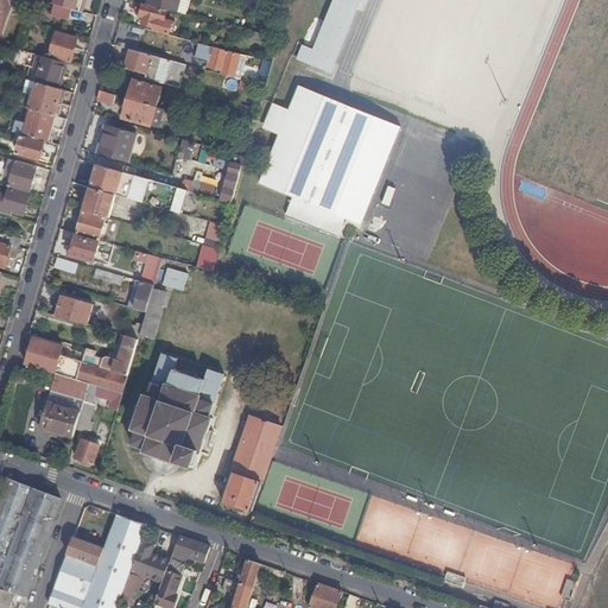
[(0,0),(0,36),(11,6),(17,7),(18,0),(0,0)]
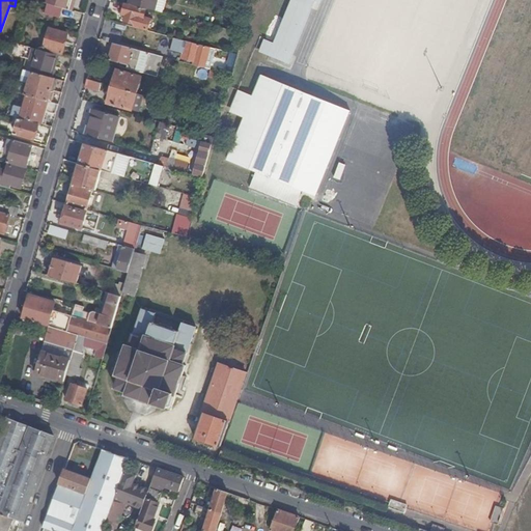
[(72,0),(48,0),(47,4),(50,4),(70,10),(72,0)]
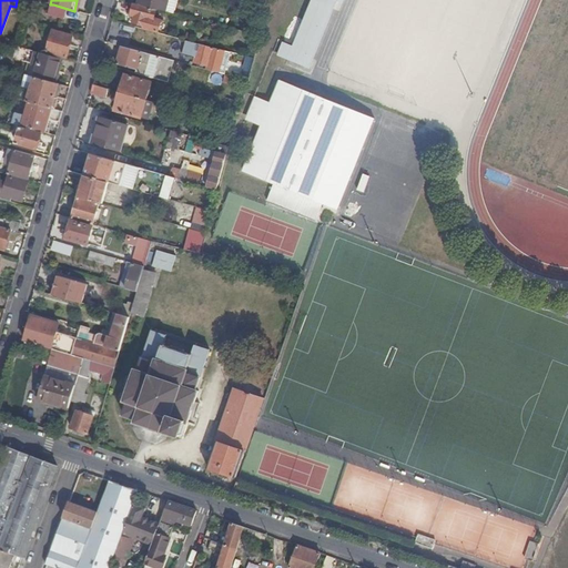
[(169,0),(140,0),(139,4),(156,9),(166,12),(169,0)]
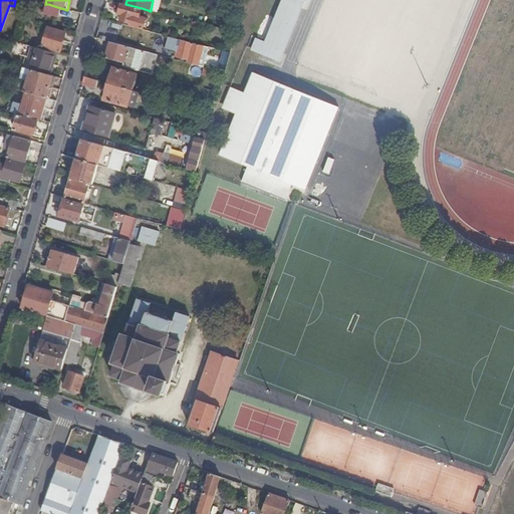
[(263,0),(254,23),(268,29),(279,0),(282,0),(264,45),(255,41),(251,52),(277,63),(303,1),(304,2),(305,0),(263,0)]
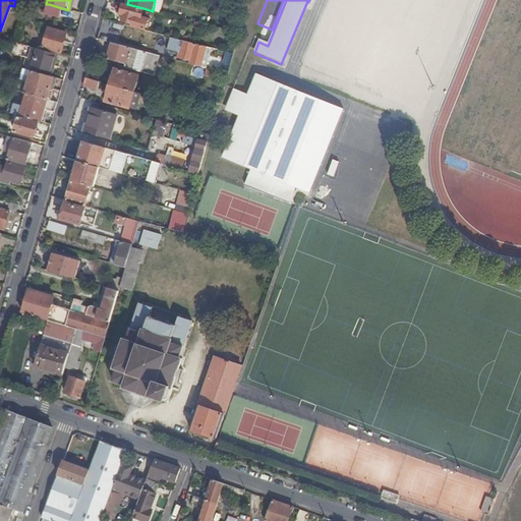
[(71,19),(73,11),(68,10),(49,4),(46,12),(71,19)]
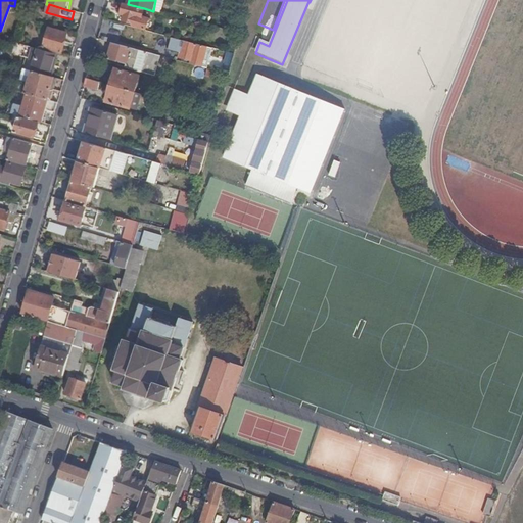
[(144,8),(128,4),(124,4),(121,14),(125,15),(123,22),(131,25),(131,27),(145,30),(148,17),(142,15),(144,8)]
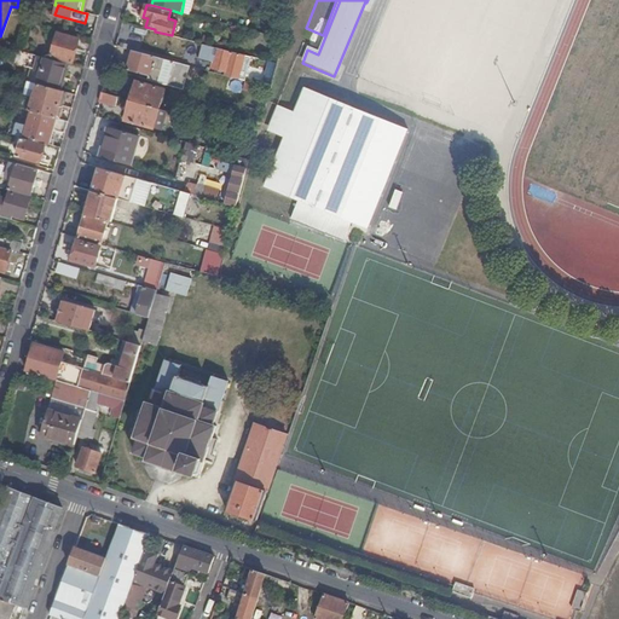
[(284,30),(289,15),(277,11),(271,35),(283,38),(284,30)]
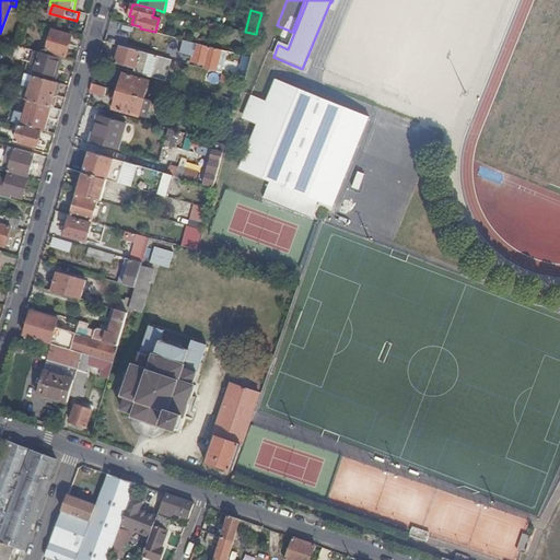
[(46,50),(66,56),(72,35),(51,28),(46,50)]
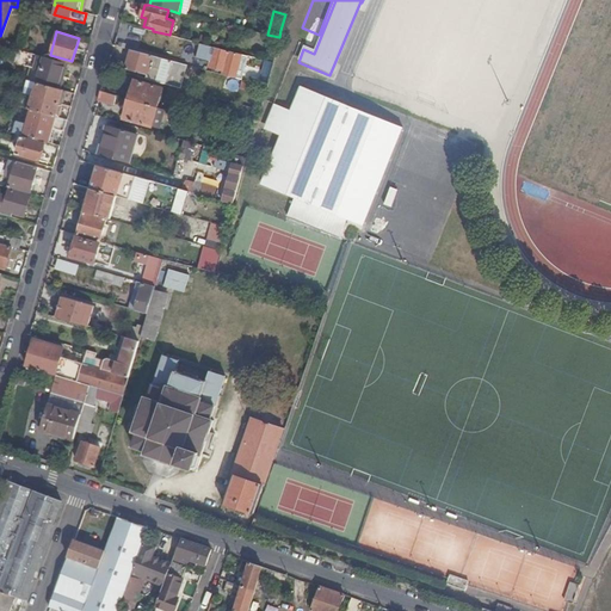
[(223,71),(229,50),(201,43),(197,54),(205,56),(204,60),(210,61),(208,66),(223,71)]
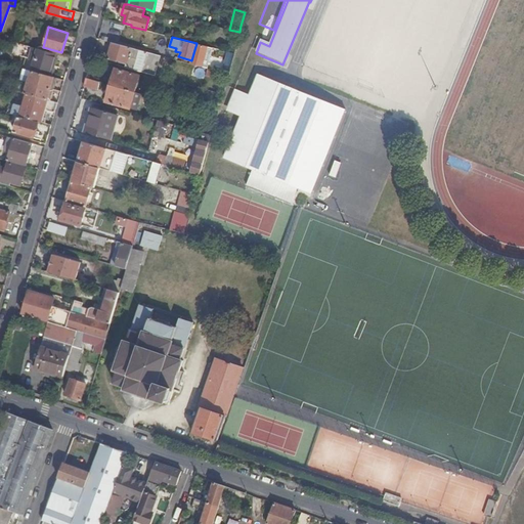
[(125,68),(155,76),(161,55),(113,43),(107,59),(126,64),(125,68)]
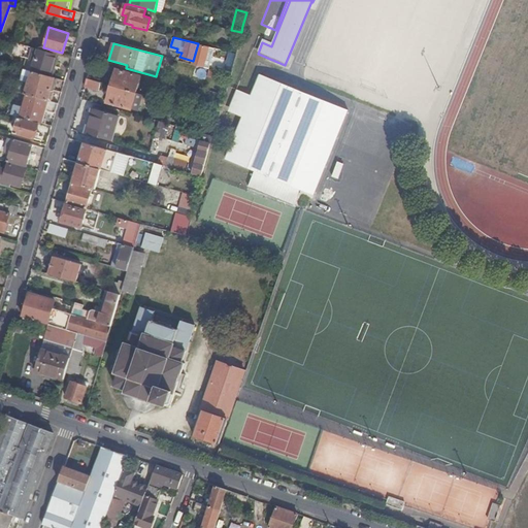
[(215,48),(198,43),(193,61),(192,64),(209,69),(215,48)]
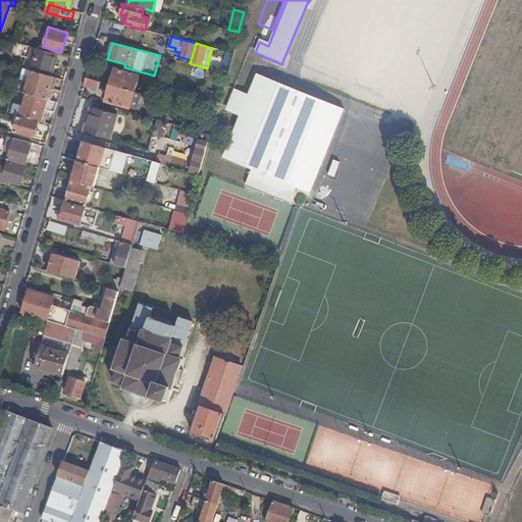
[(49,75),(56,54),(27,46),(23,57),(25,58),(22,68),(23,68),(49,75)]
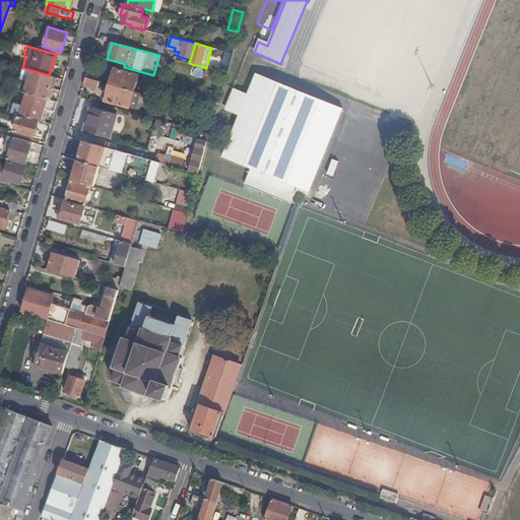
[(225,73),(232,53),(225,51),(220,72),(225,73)]
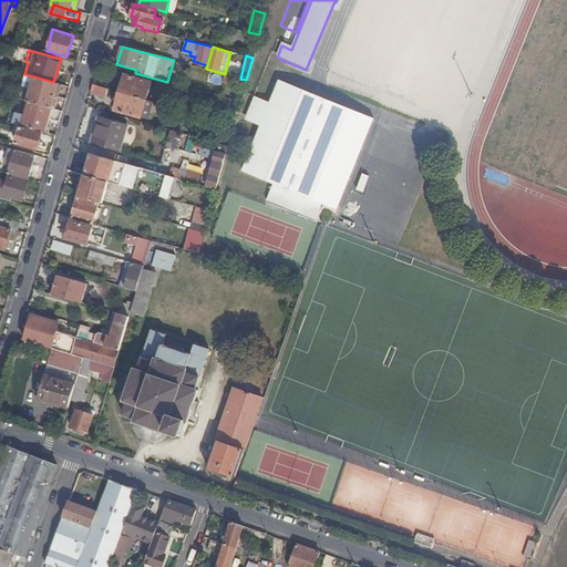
[(210,82),(220,84),(222,75),(213,73),(210,82)]
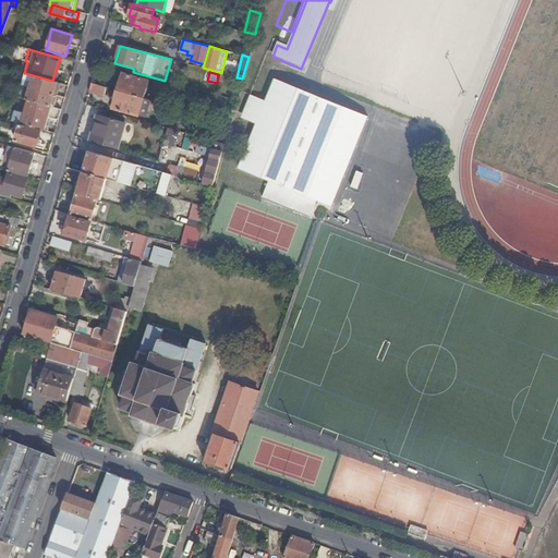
[(29,87),(59,96),(62,84),(52,81),(25,73),(22,85),(29,87)]
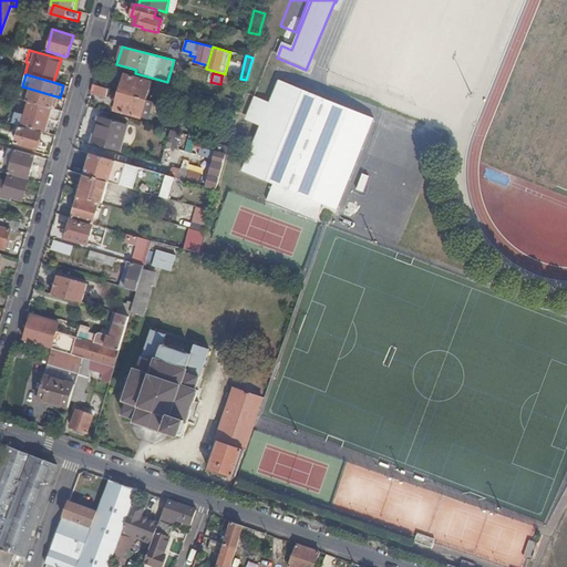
[(120,92),(146,100),(152,82),(125,74),(120,92)]
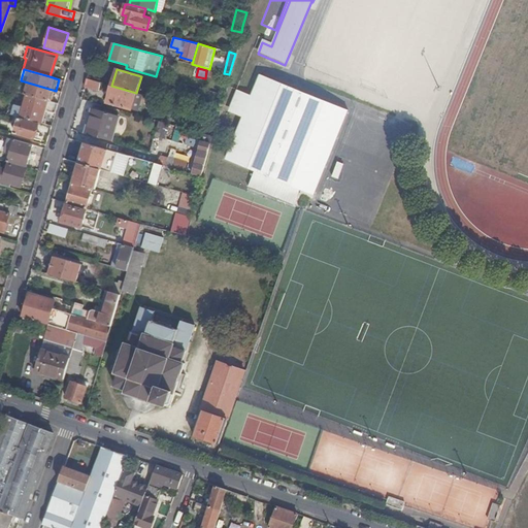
[(281,194),(295,200),(299,192),(312,197),(348,112),(259,77),(251,98),(238,93),(229,116),(241,120),(224,162),(254,173),(246,190),(276,202),(281,194)]
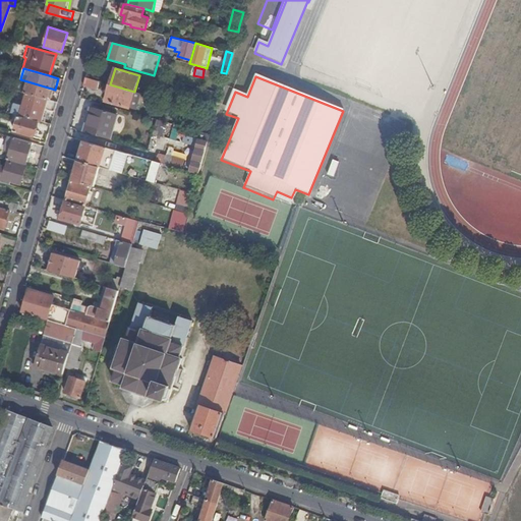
[(99,81),(85,78),(83,85),(97,90),(99,81)]
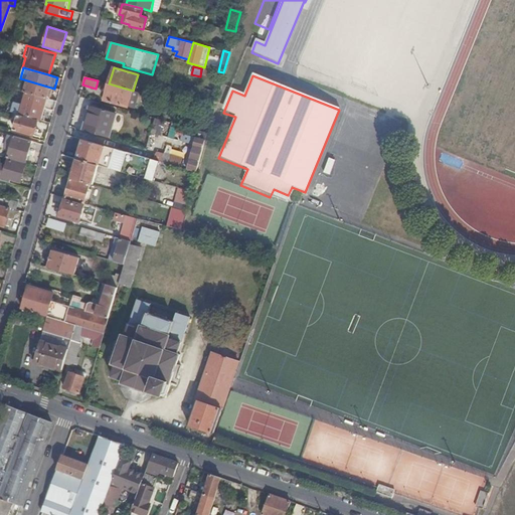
[(26,93),(50,100),(54,89),(27,80),(24,93),(26,93)]
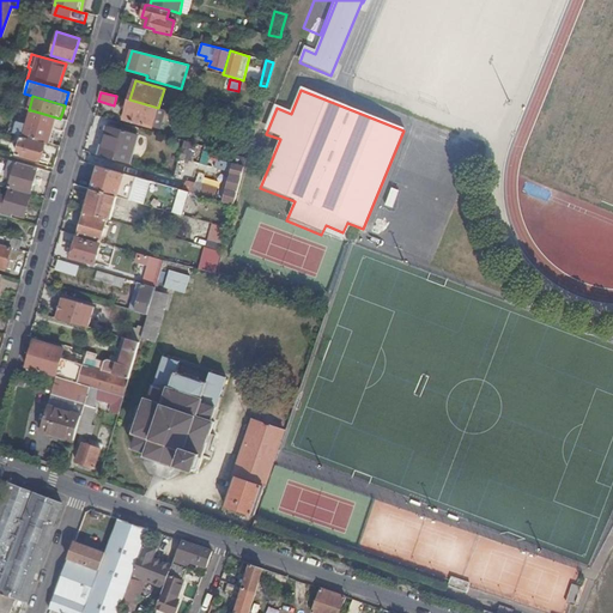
[(125,119),(152,127),(158,108),(129,99),(125,119)]
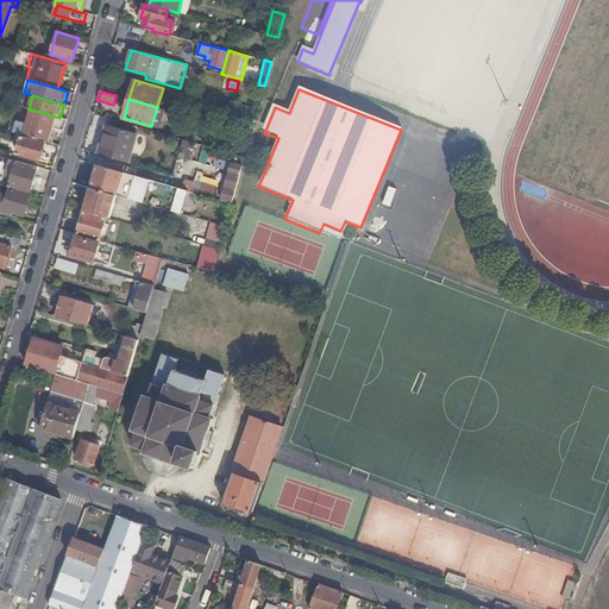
[(159,129),(165,110),(157,107),(151,126),(159,129)]
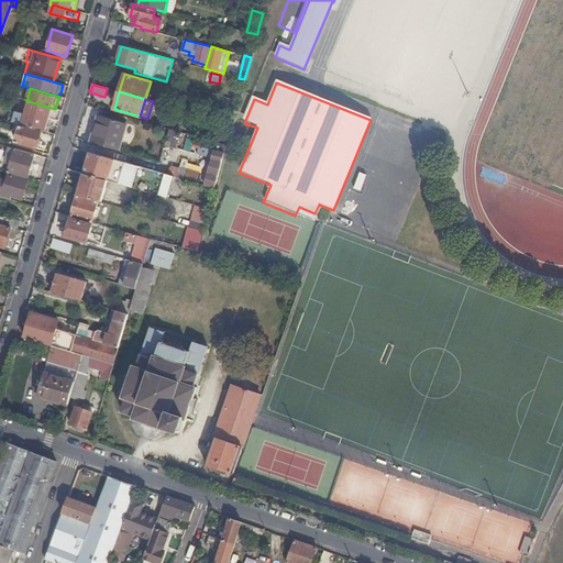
[(48,118),(58,121),(62,111),(55,109),(29,101),(25,114),(11,111),(9,121),(47,132),(50,122),(47,121),(48,118)]
